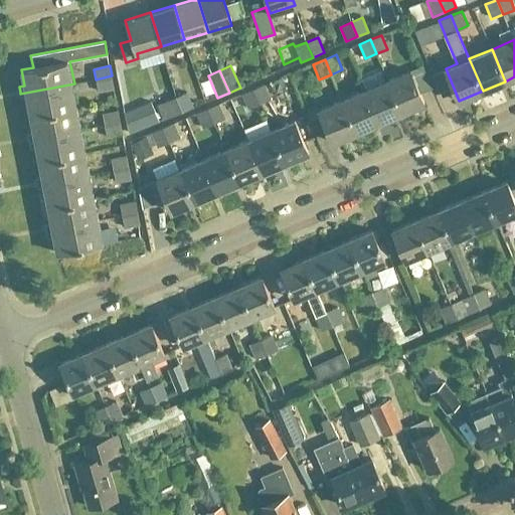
[(410,70),(387,80),(401,112),(424,102),(410,70)]
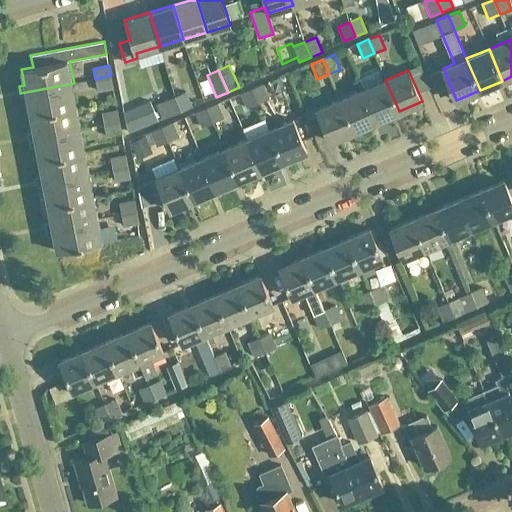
[(114,89),(111,75),(95,79),(98,92),(114,89)]
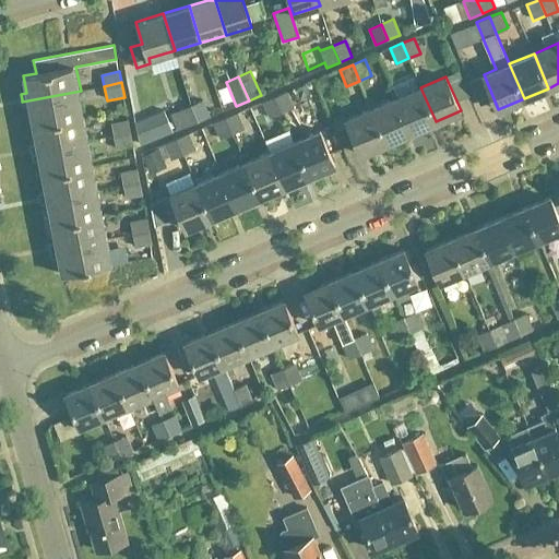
[(436,121),(420,87),(396,97),(411,132),(436,121)]
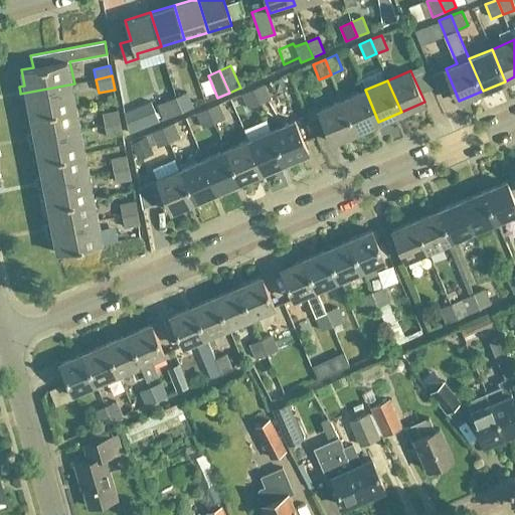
[(29,116),(78,107),(74,83),(20,94),(21,98),(22,102),(27,101),(29,116)]
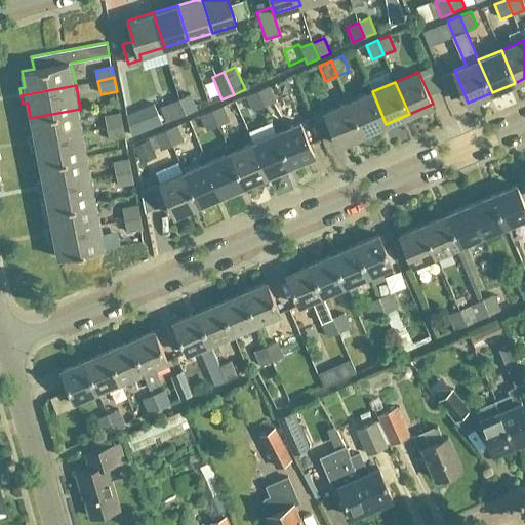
[(270,86),(258,91),(265,106),(276,101),(270,86)]
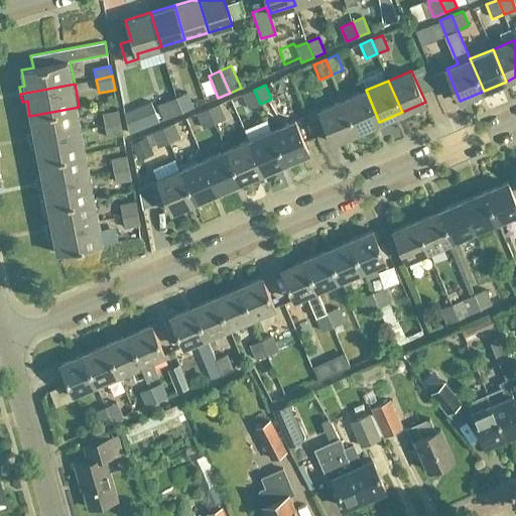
[(249,109),(260,104),(254,90),(243,95),(249,109)]
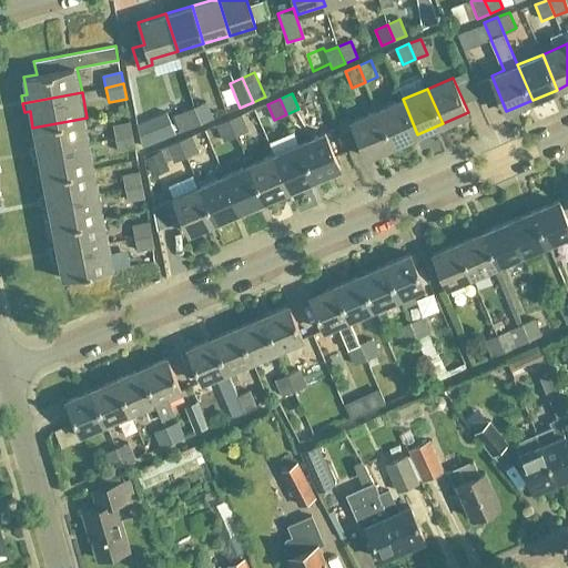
[(393,145),(417,134),(403,99),(377,110),(393,145)]
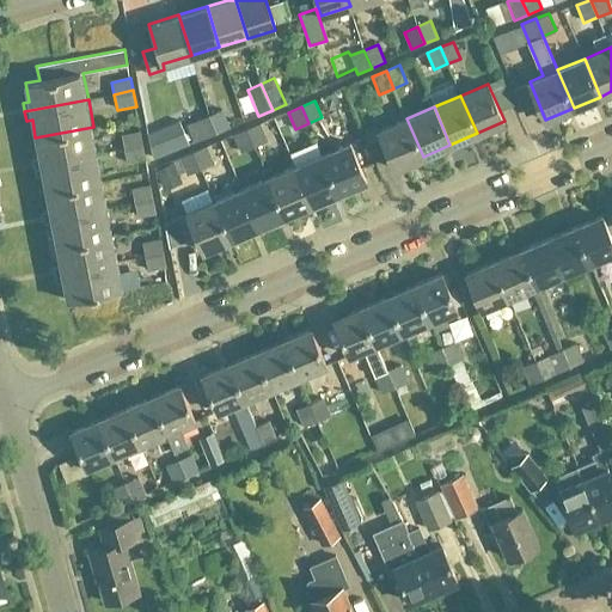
[(209,116),(218,133),(230,128),(222,110),(209,116)]
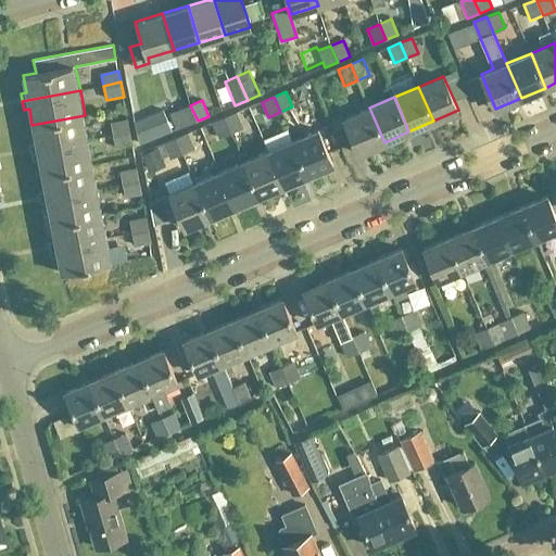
[(186,126),(198,121),(190,105),(169,114),(176,130),(186,126)]
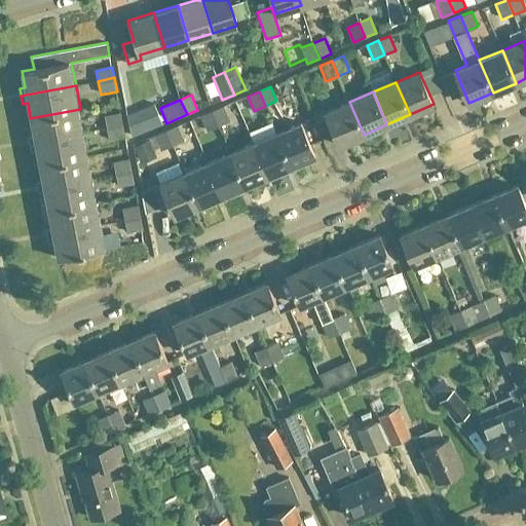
[(349,102),(327,112),(340,144),(364,135),(349,102)]
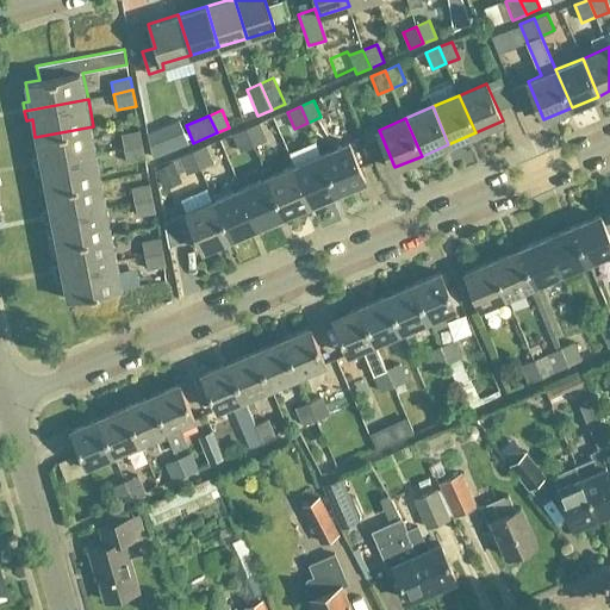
[(261,124),(247,130),(255,147),(268,141),(261,124)]
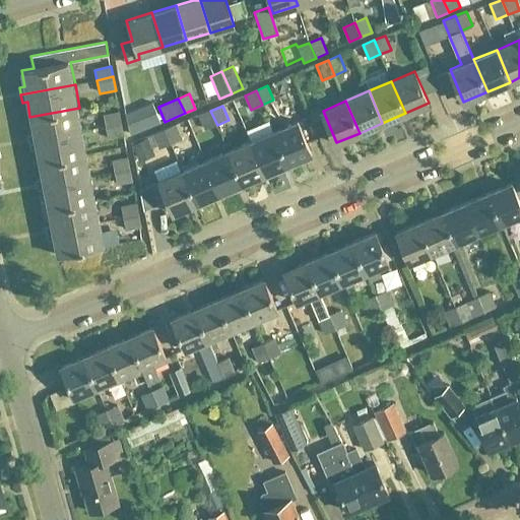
[(29,140),(83,131),(79,108),(29,117),(33,133),(28,133),(29,139),(29,140)]
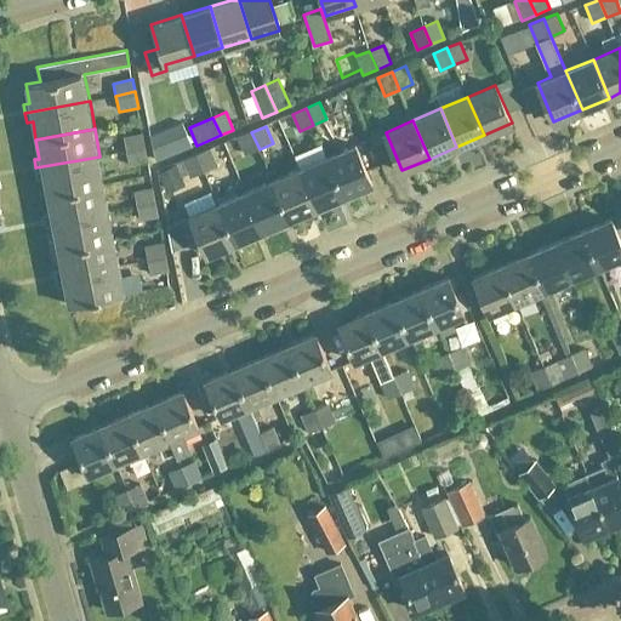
[(260,149),(251,132),(238,138),(245,155),(260,149)]
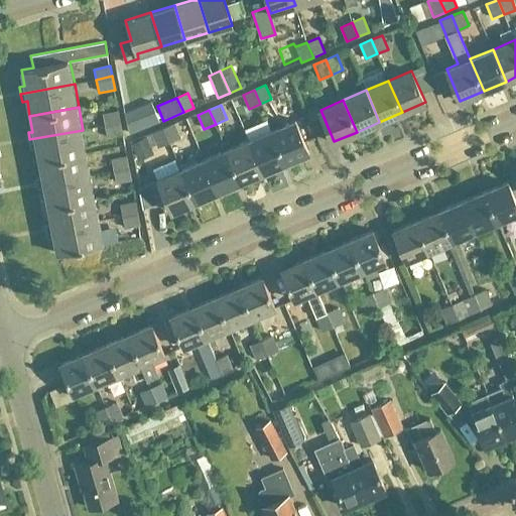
[(103,115),(105,125),(121,122),(119,112),(103,115)]
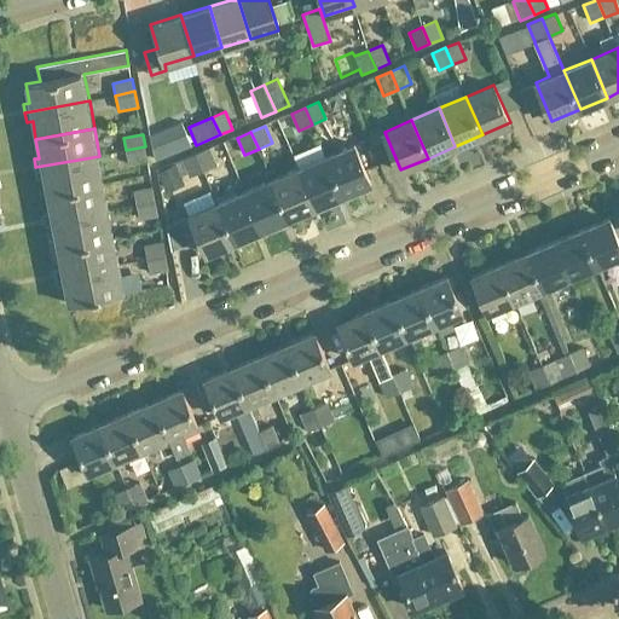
[(327,156),(342,194),(370,181),(354,144),(327,156)]
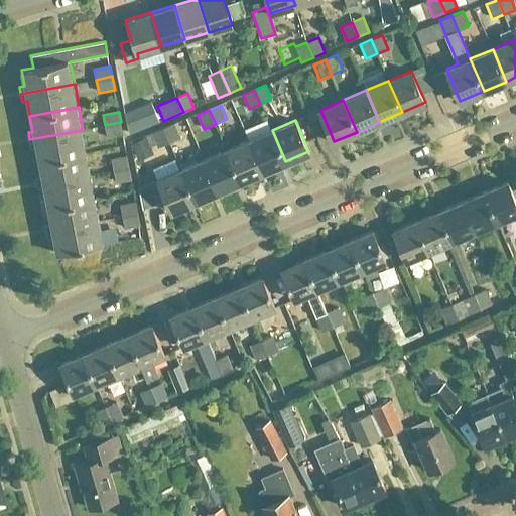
[(123,136),(121,122),(105,125),(108,139),(123,136)]
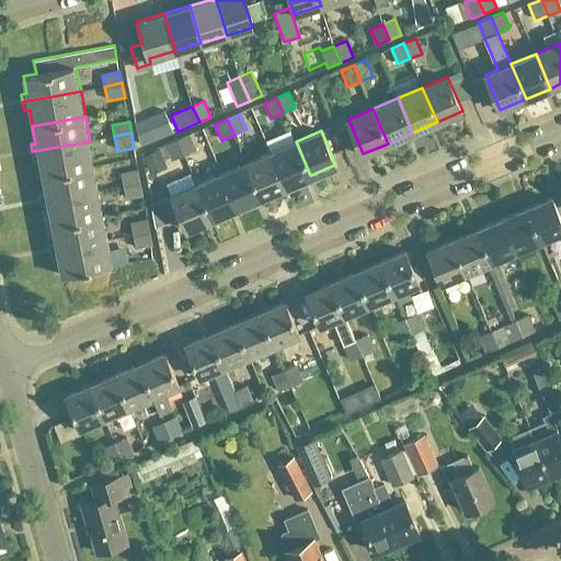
[(184,155),(196,150),(190,135),(178,139),(184,155)]
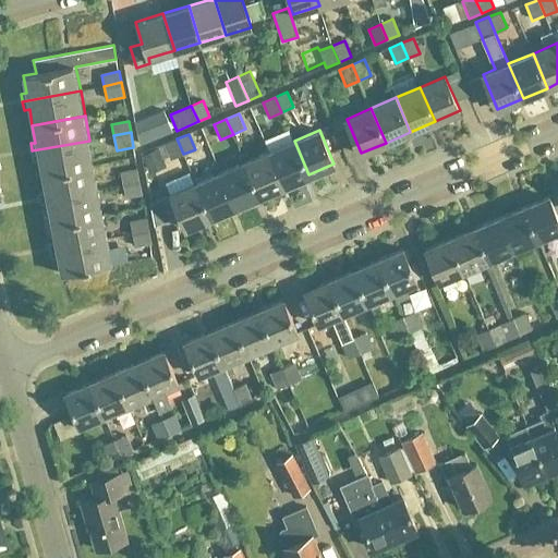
[(183,154),(177,138),(165,144),(171,159),(183,154)]
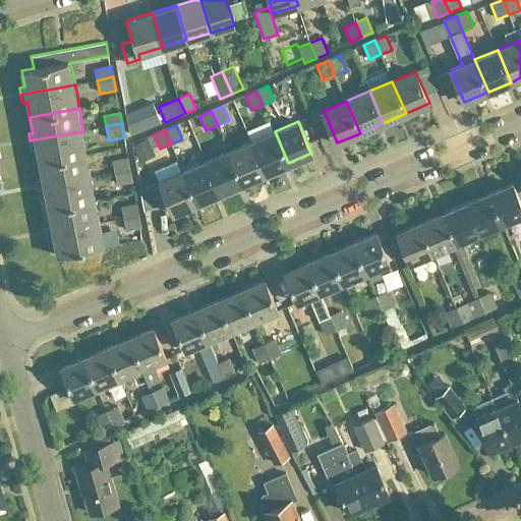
[(36,147),(39,163),(40,163),(88,154),(83,131),(30,140),(31,146),(31,148),(36,147)]
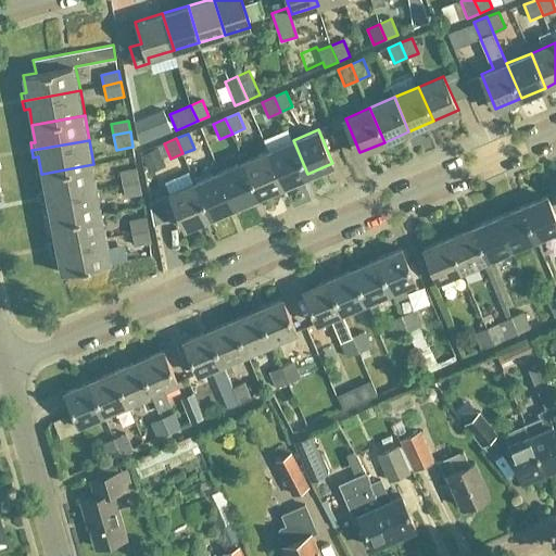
[(283,185),(307,174),(293,140),(268,151),(283,185)]
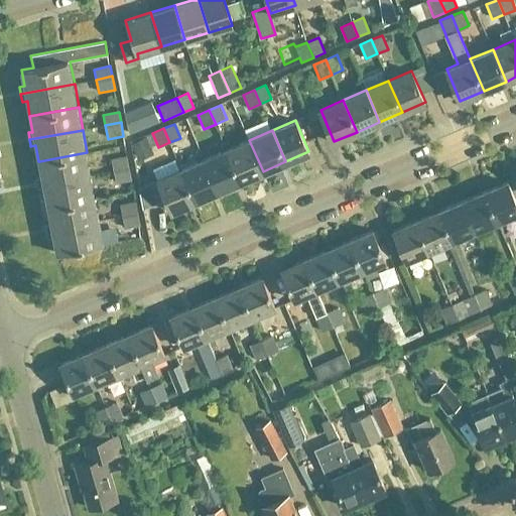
[(263,171),(249,140),(227,149),(240,181),(263,171)]
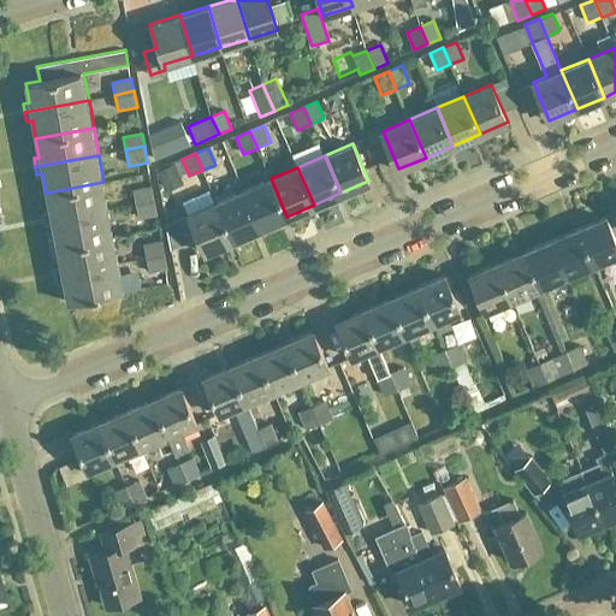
[(243,190),(260,229),(286,217),(271,178),(243,190)]
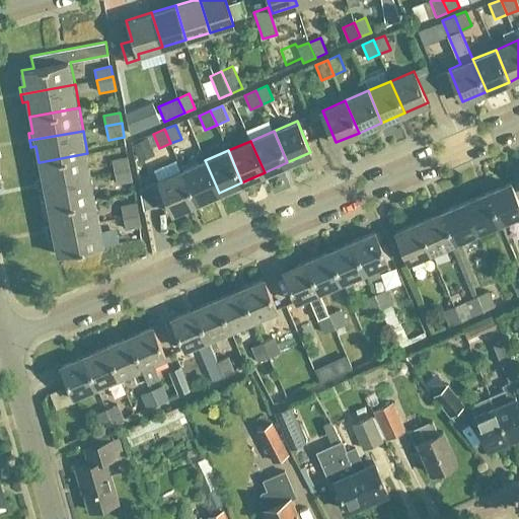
[(182,170),(196,202),(219,193),(205,160),(204,161),(200,152),(187,157),(191,166),(182,170)]
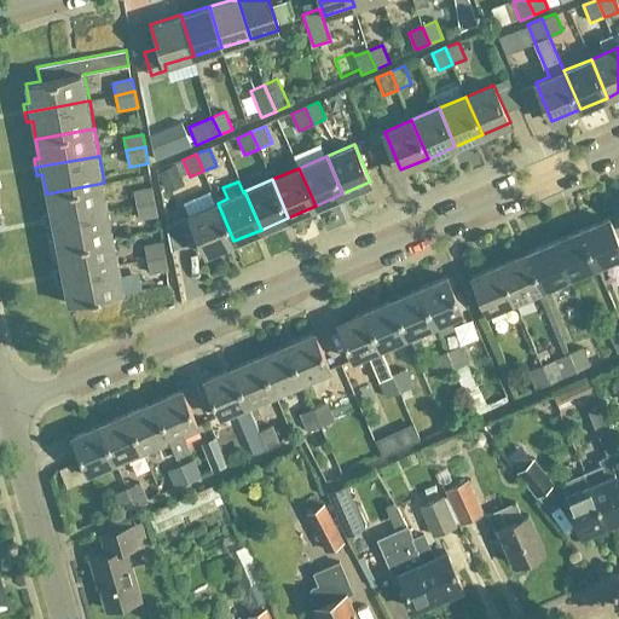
[(104,183),(47,194),(46,194),(50,212),(45,213),(46,219),(46,221),(109,210),(104,183)]
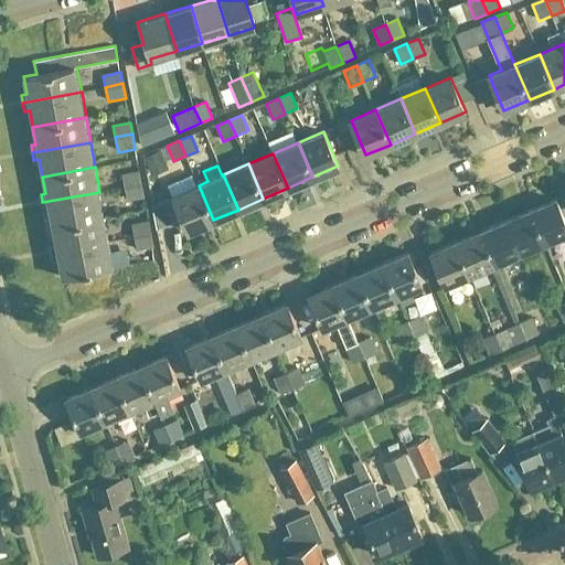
[(125,187),(141,183),(139,171),(121,176),(125,187)]
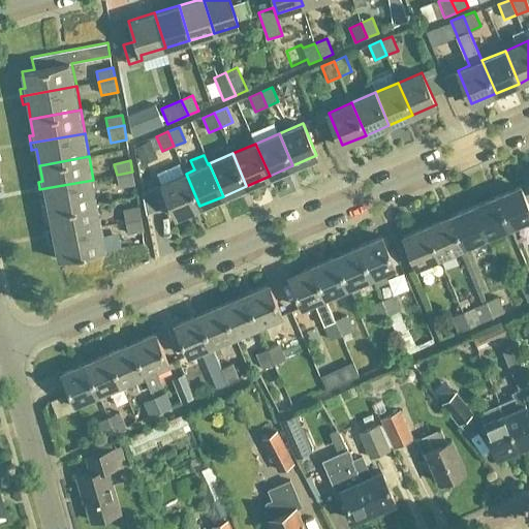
[(117,175),(119,188),(135,186),(132,172),(117,175)]
